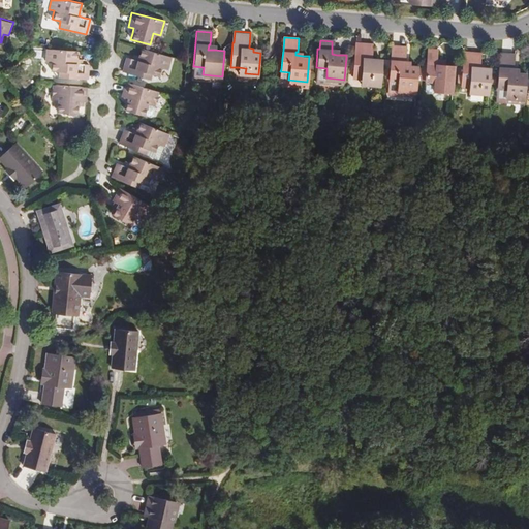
[(372,44),(355,43),(354,54),(352,78),(360,79),(367,80),(367,85),(379,87),(382,64),(375,64),(375,59),(371,59),(372,44)]
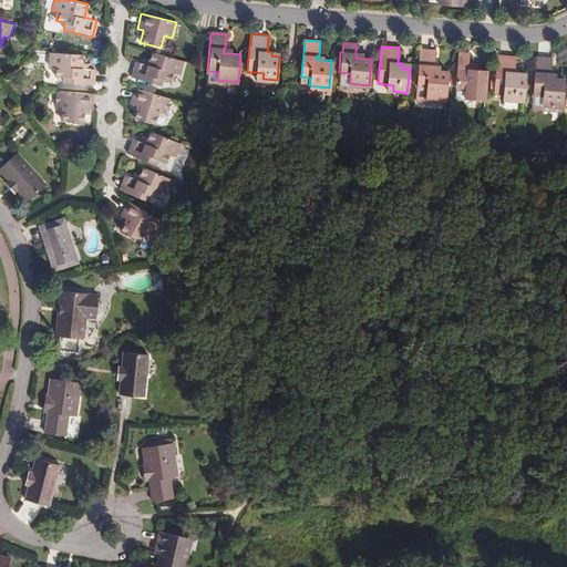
[(468,51),(459,50),(457,62),(456,62),(454,83),(465,84),(464,93),(465,93),(485,95),(487,66),(477,65),(467,65),(467,60),(468,51)]
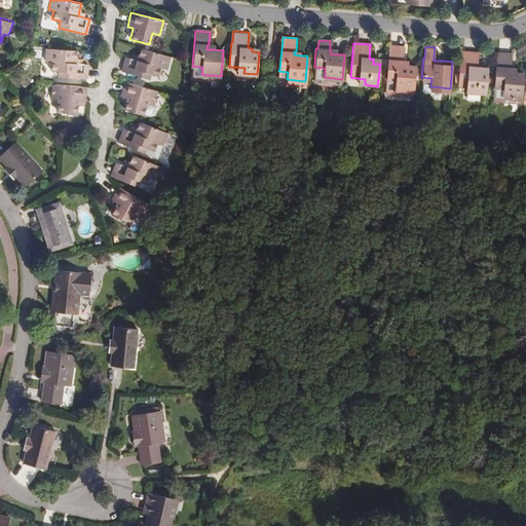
[(78,58),(78,49),(46,47),(46,62),(52,62),(51,70),(53,70),(60,71),(59,76),(87,78),(88,63),(82,63),(78,63),(78,58)]
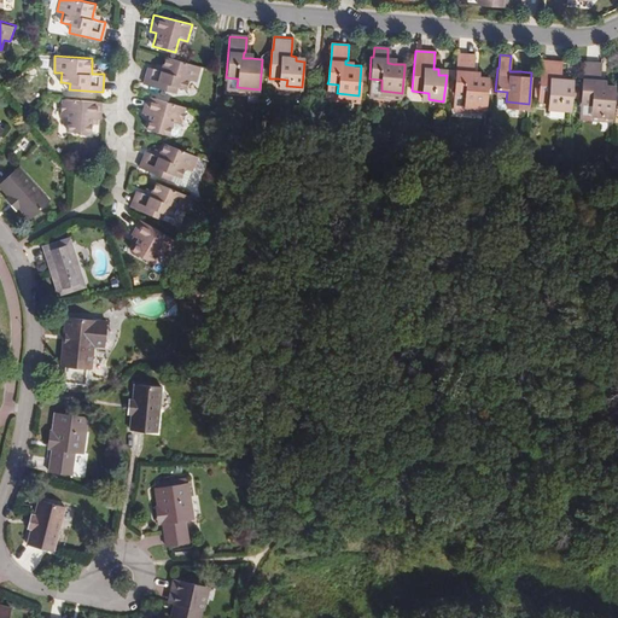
[(196,79),(199,65),(164,56),(163,63),(162,69),(155,66),(147,65),(143,82),(175,91),(178,85),(184,87),(186,87),(190,77),(196,79)]
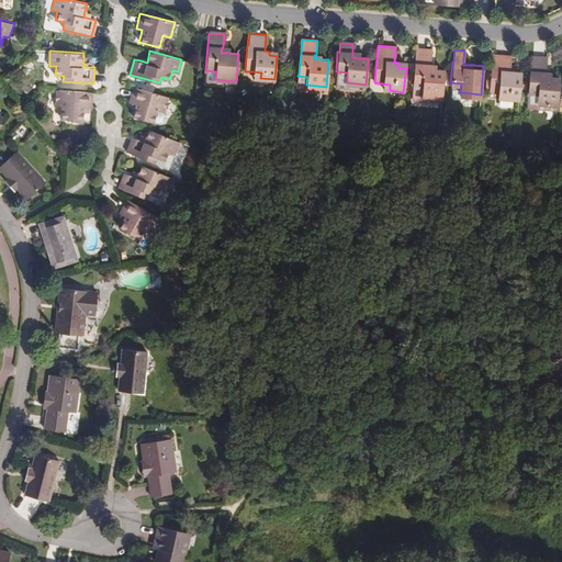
[(429,54),(416,53),(415,64),(414,64),(412,86),(423,87),(423,94),(441,98),(444,69),(435,69),(428,68),(428,64),(429,54)]
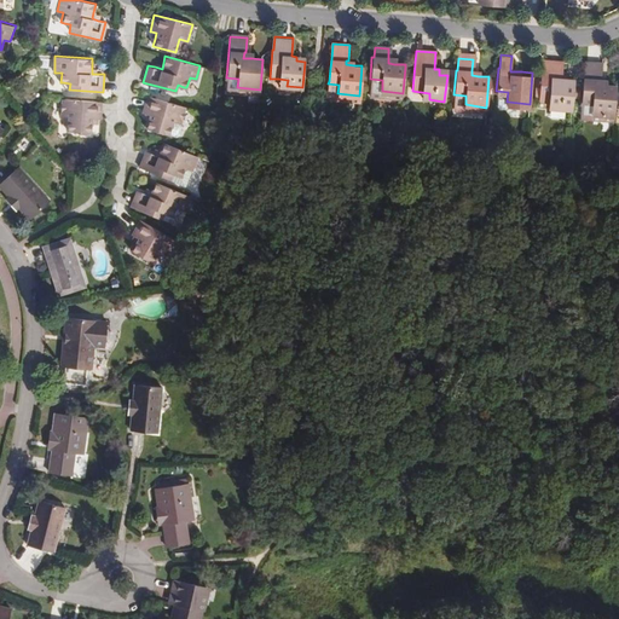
[(562,61),(543,59),(542,71),(539,71),(538,100),(548,102),(557,102),(557,106),(571,108),(573,84),(566,84),(566,79),(561,77),(562,61)]
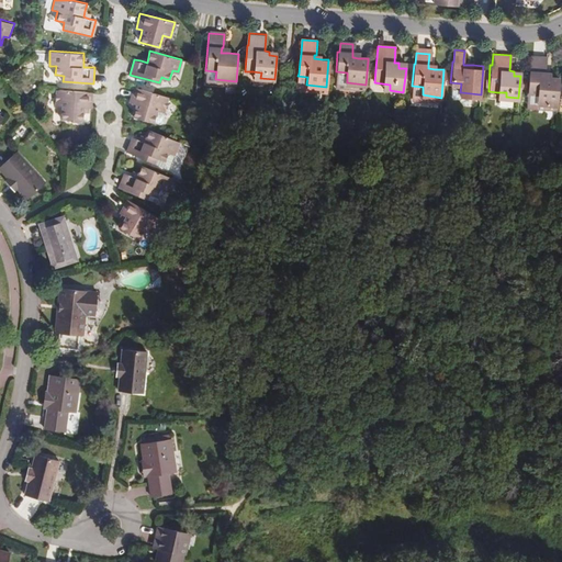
[(537,104),(557,107),(559,78),(551,78),(543,77),(542,76),(544,75),(547,75),(547,74),(547,60),(531,58),(531,68),(529,68),(528,94),(538,96),(537,104)]
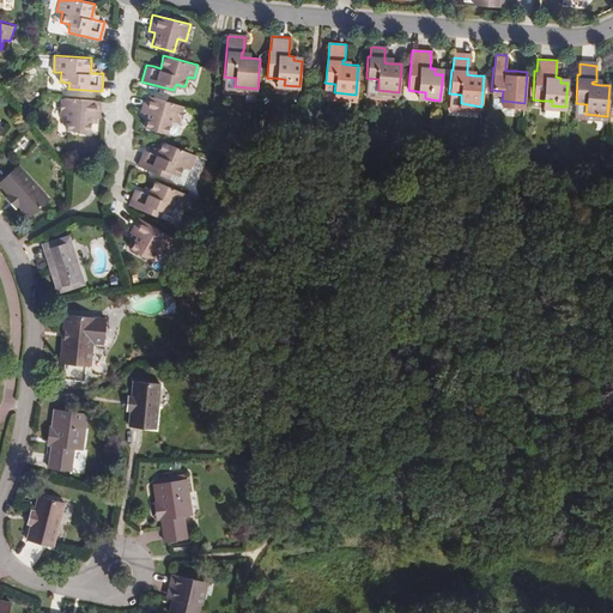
[(223,90),(258,93),(258,89),(235,86),(236,78),(224,77),(223,90)]
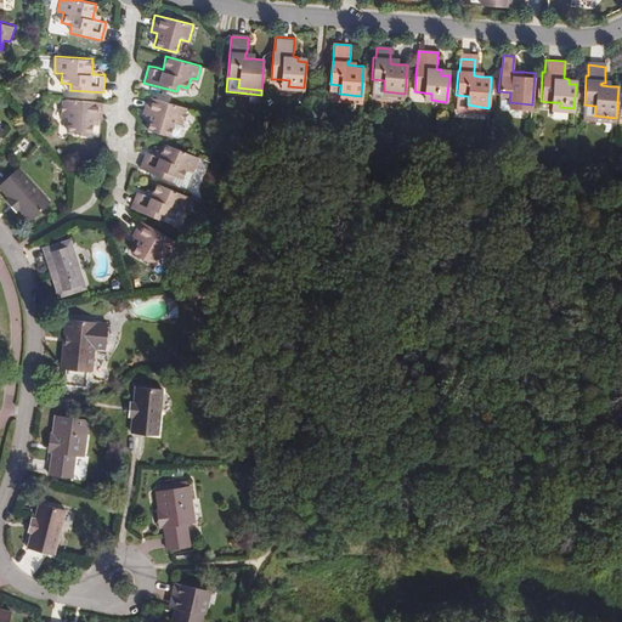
[(384,80),(372,79),(371,95),(405,99),(405,94),(384,91),(384,80)]
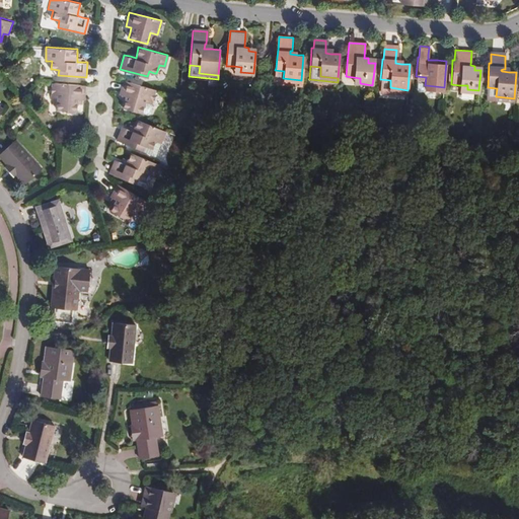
[(274,83),(301,85),(301,80),(283,78),(284,71),(275,70),(274,83)]
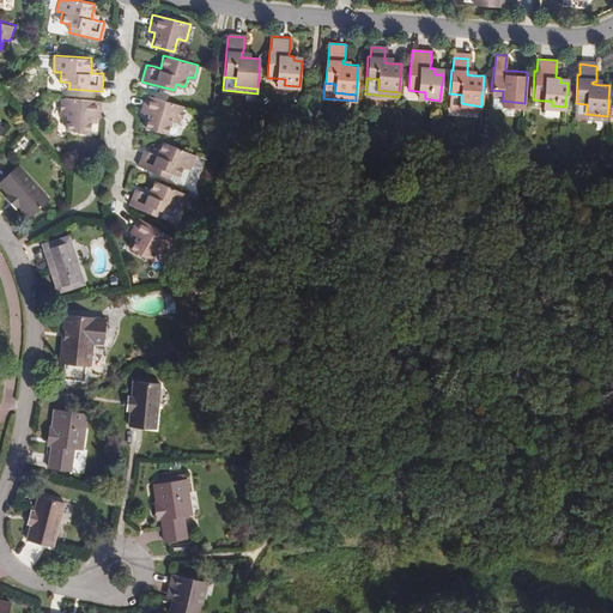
[(503,91),(491,90),(491,99),(492,102),(499,103),(503,101),(502,101),(503,91)]
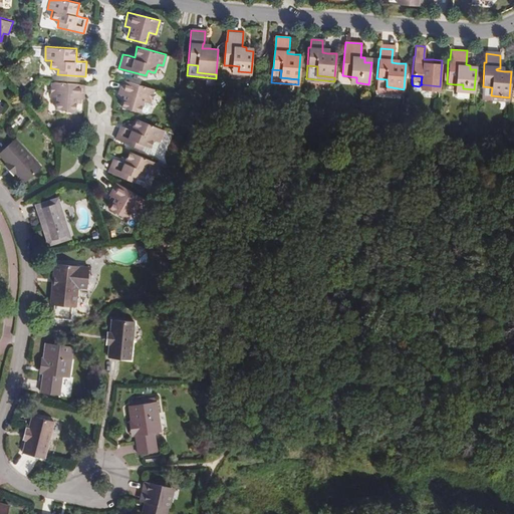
[(387,79),(376,78),(375,91),(404,93),(404,89),(387,86),(387,79)]
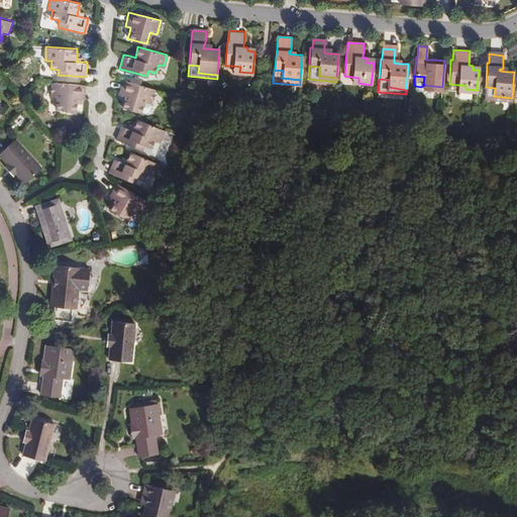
[(150,103),(154,89),(154,88),(123,80),(119,94),(121,95),(125,96),(124,100),(122,107),(140,112),(141,111),(144,101),(150,103)]
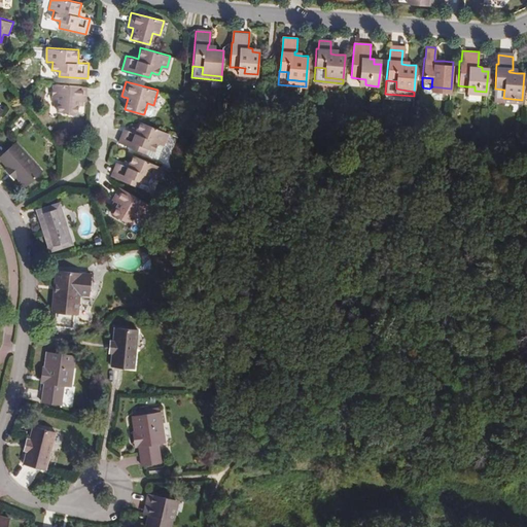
[(86,99),(88,83),(54,82),(53,97),(59,97),(60,98),(59,109),(79,110),(79,103),(80,99),(83,99),(86,99)]
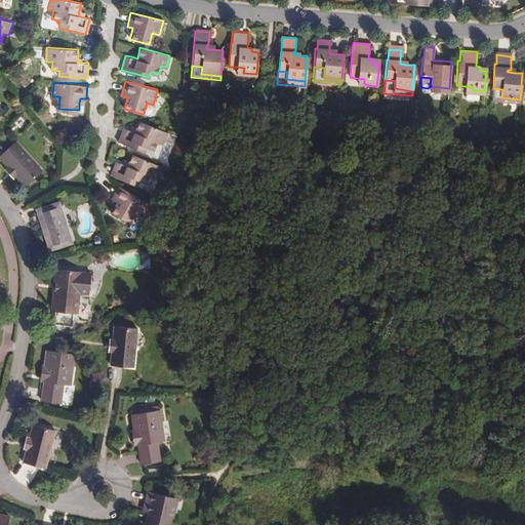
[(492,102),(520,104),(520,99),(501,97),(502,89),(493,88),(492,102)]
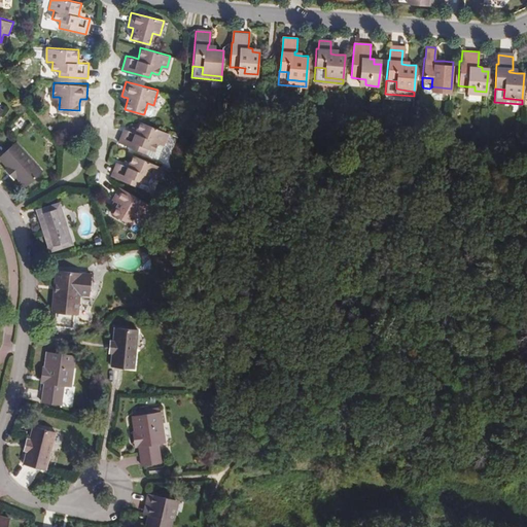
[(156,107),(153,105),(147,103),(144,113),(150,115),(154,114),(156,107)]
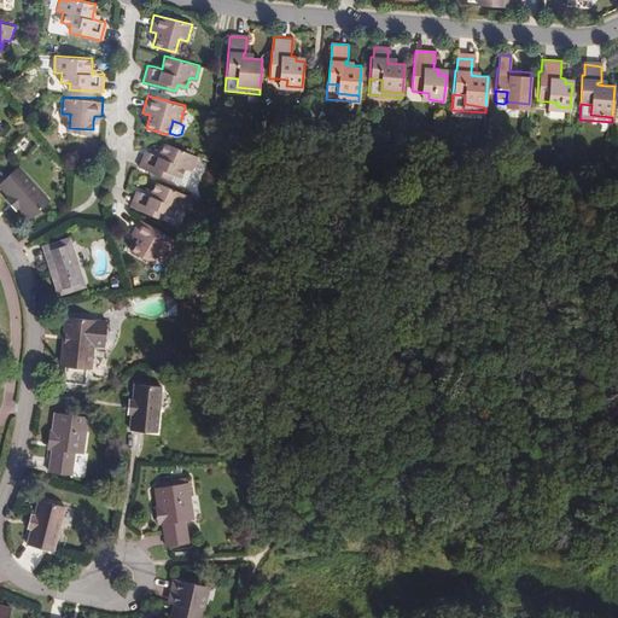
[(191,169),(198,155),(165,141),(162,150),(159,155),(155,152),(145,149),(138,165),(169,179),(172,173),(178,175),(180,176),(185,167),(191,169)]
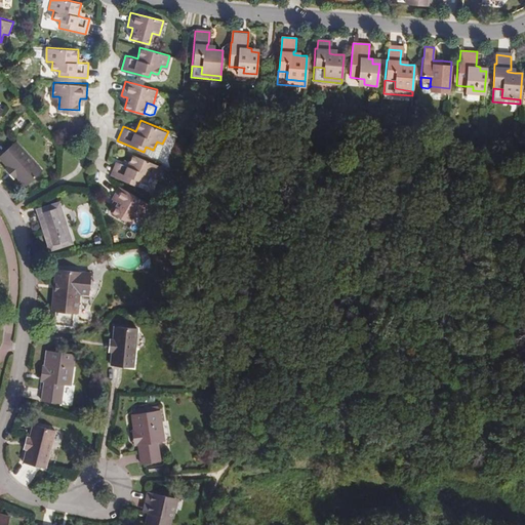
[(10,165),(9,166),(17,176),(18,175),(26,185),(45,170),(21,142),(2,156),(10,165)]
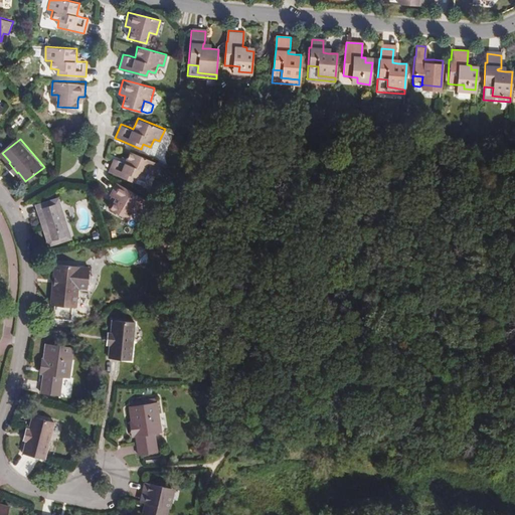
[(151,172),(157,161),(129,150),(126,156),(123,161),(119,159),(114,157),(108,169),(134,180),(136,176),(142,178),(145,171),(151,173),(151,172)]
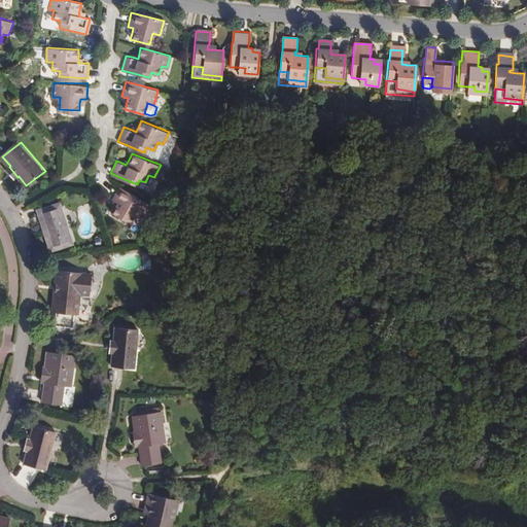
[(18,177),(9,167),(8,169),(15,178),(18,177)]
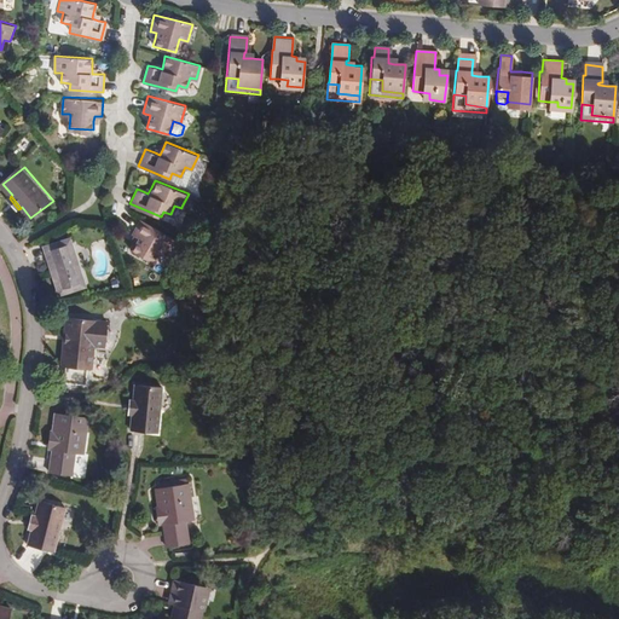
[(185,208),(181,207),(181,208),(174,206),(171,214),(163,212),(161,217),(178,224),(185,208)]
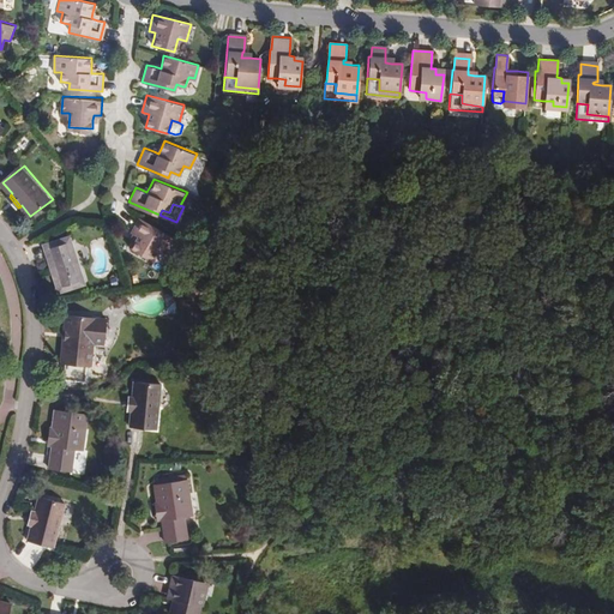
[(163,251),(172,235),(137,215),(130,230),(132,233),(136,234),(133,240),(130,246),(150,258),(156,247),(163,251)]
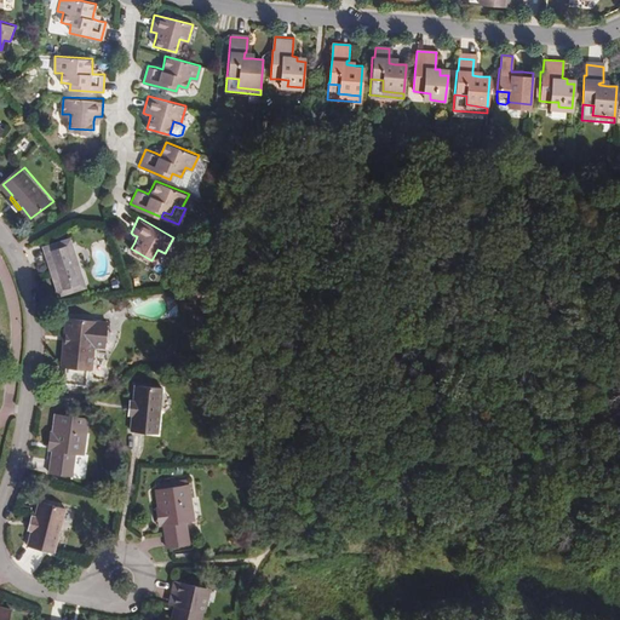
[(68,240),(45,246),(58,292),(81,286),(68,240)]
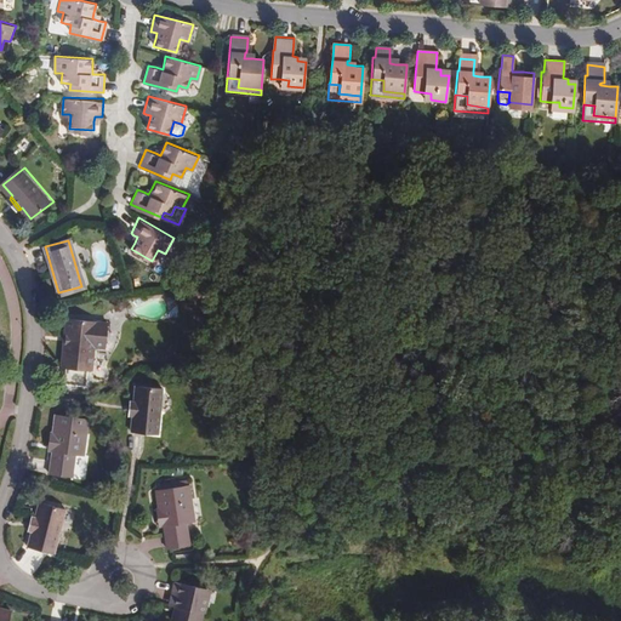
[(62,320),(61,335),(64,335),(62,366),(64,366),(63,382),(85,383),(86,368),(90,368),(91,348),(102,349),(103,323),(62,320)]
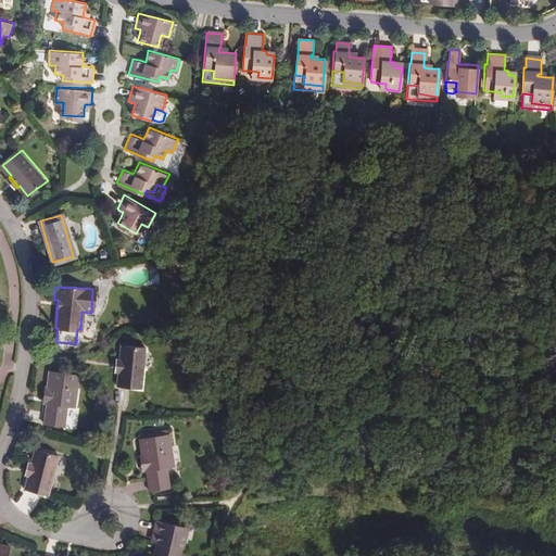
[(119,363),(117,363),(116,376),(117,376),(116,389),(140,392),(144,352),(121,350),(119,363)]
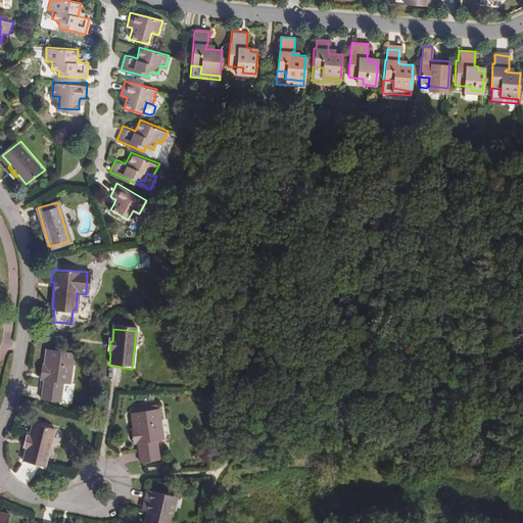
[(46,346),(44,363),(46,363),(44,378),(42,397),(62,400),(63,392),(62,392),(63,381),(72,382),(75,350),(46,346)]
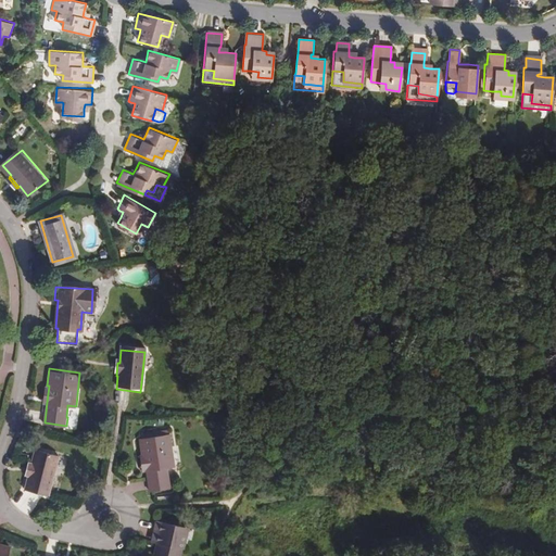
[(150,451),(150,467),(150,488),(172,488),(172,480),(169,480),(169,466),(172,466),(178,466),(177,428),(163,428),(163,433),(148,433),(148,451),(150,451)]
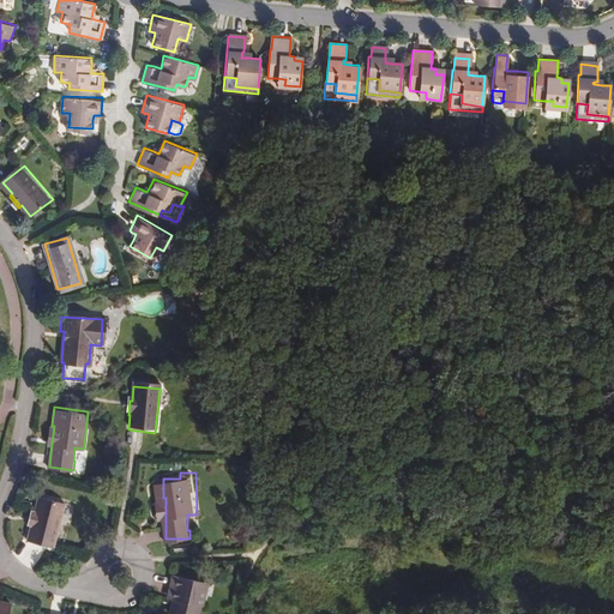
[(32,515),(31,513),(29,525),(30,525),(26,539),(53,546),(62,501),(37,495),(32,515)]
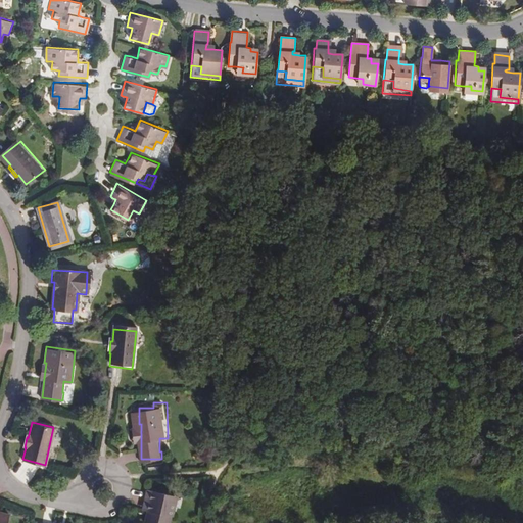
[(145,510),(144,516),(142,522),(168,522),(169,522),(167,522),(171,502),(144,495),(141,509),(145,510)]
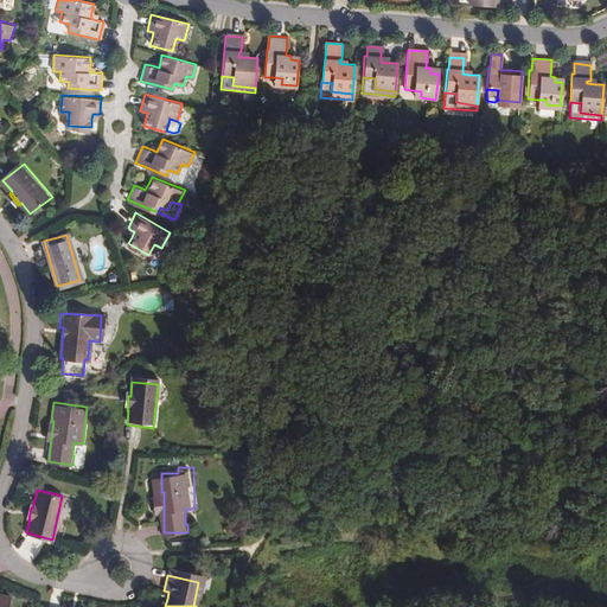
All buildings are outlined.
